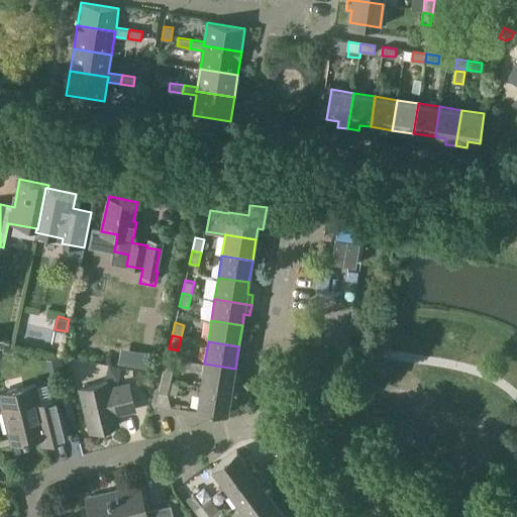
[(4,345),(3,351),(13,353),(14,347),(4,345)]
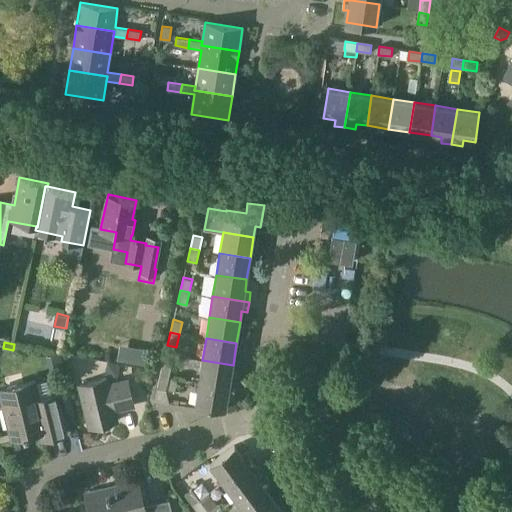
[(146,365),(149,350),(140,349),(137,363),(146,365)]
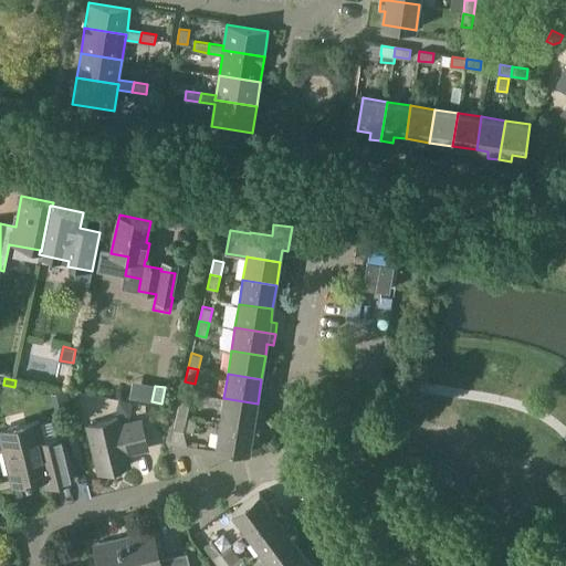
[(255,417),(258,404),(223,398),(220,421),(260,428),(261,417),(255,417)]
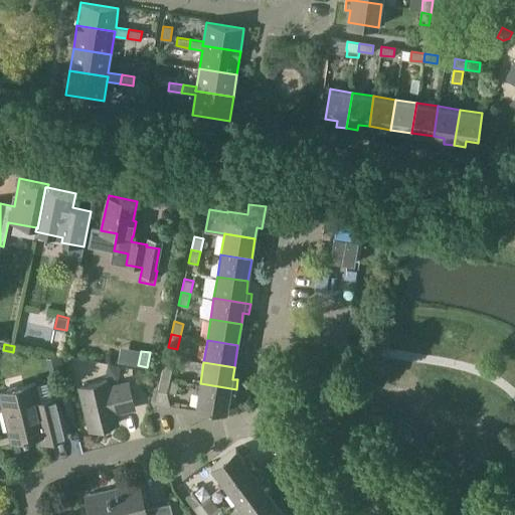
[(121,366),(108,363),(107,370),(111,377),(118,378),(121,366)]
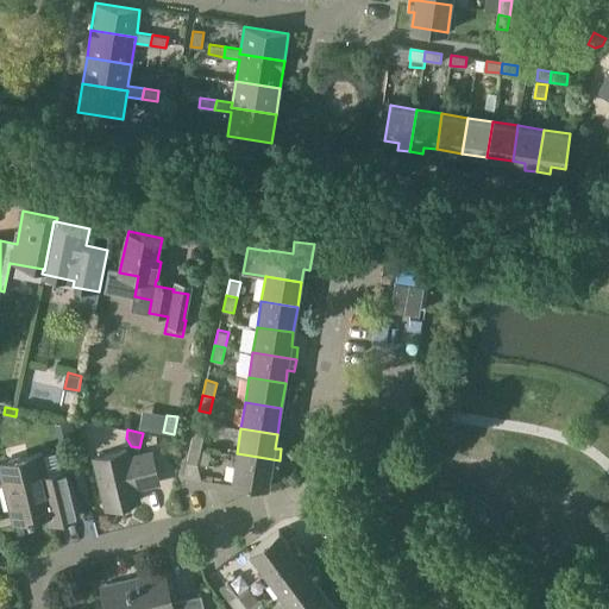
[(194,431),(190,446),(201,449),(205,433),(194,431)]
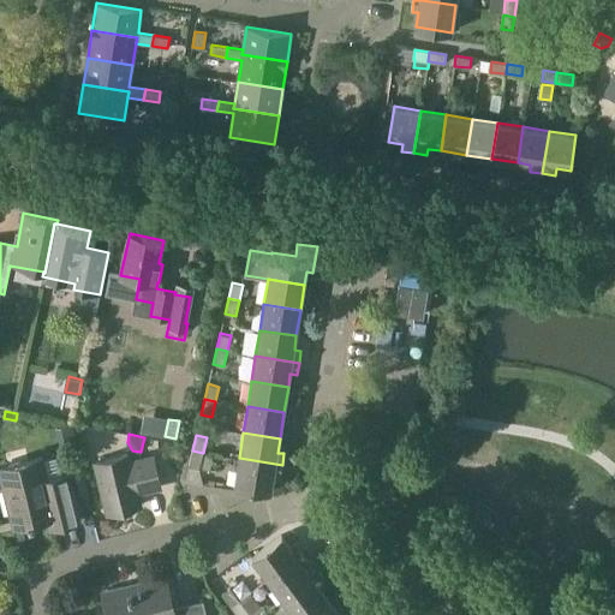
[(199,467),(203,453),(192,451),(189,465),(199,467)]
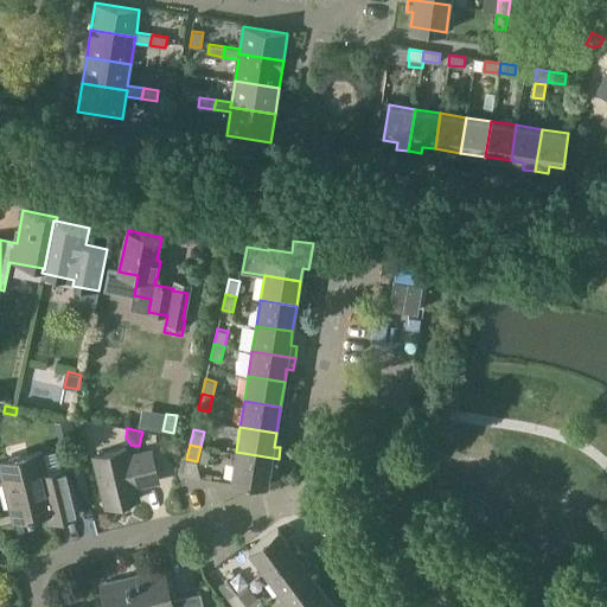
[(127,448),(94,457),(106,508),(140,499),(136,487),(159,481),(152,451),(129,457),(127,448)]
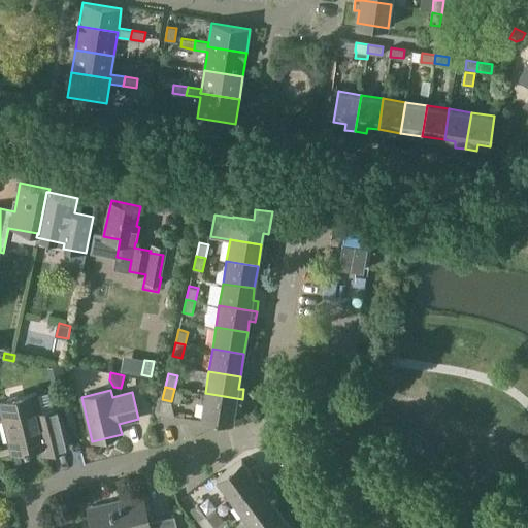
[(50,392),(37,395),(36,393),(0,401),(0,405),(9,447),(11,453),(11,454),(45,446),(47,453),(69,448),(59,406),(54,408),(50,392)]
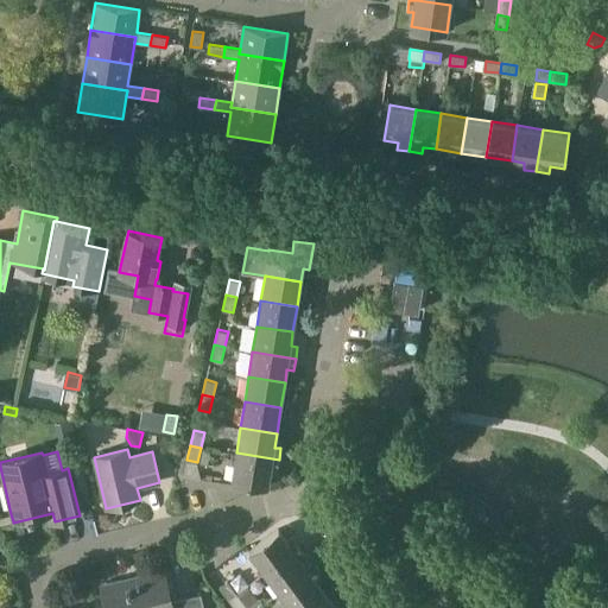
[(236,453),(232,480),(268,486),(271,472),(277,472),(279,460),(236,453)]
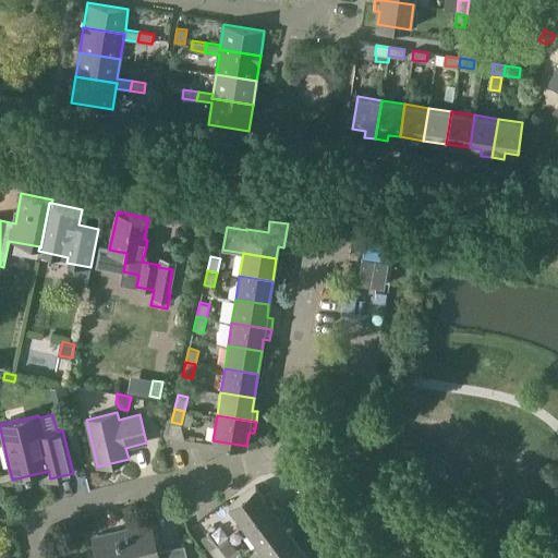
[(255,485),(229,505),(244,524),(276,501),(268,493),(264,496),(255,485)]
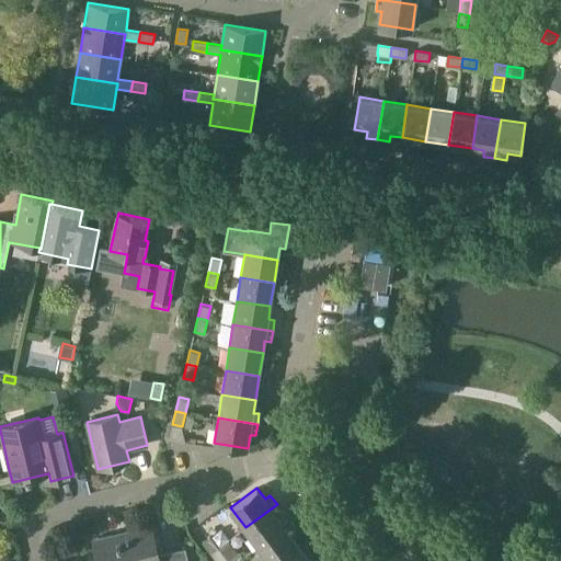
[(259,547),(286,527),(278,517),(284,513),(277,504),(245,527),(259,547)]
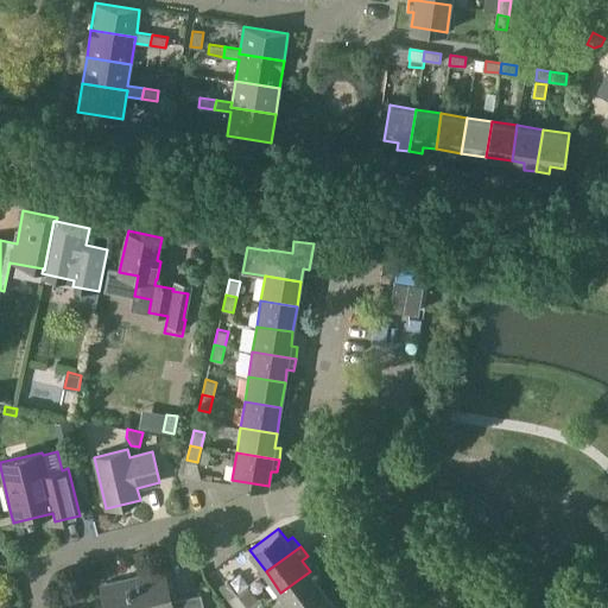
[(302,607),(325,591),(310,571),(280,593),(292,607),(302,607)]
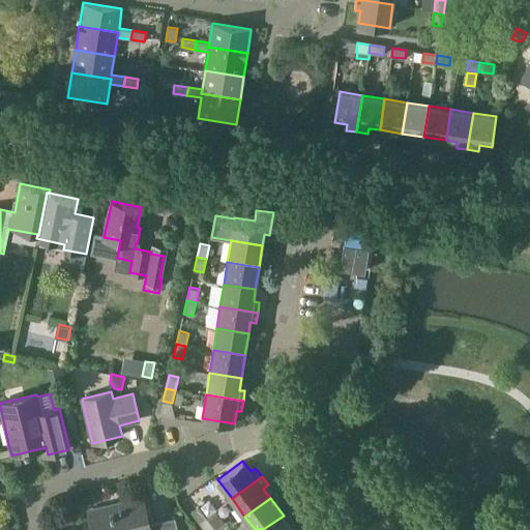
[(144,499),(89,511),(92,529),(177,529),(175,520),(150,525),(144,499)]
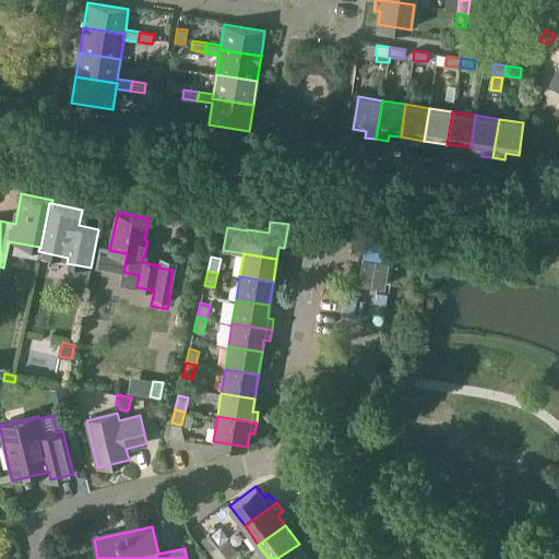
[(201,539),(210,550),(218,545),(210,533),(201,539)]
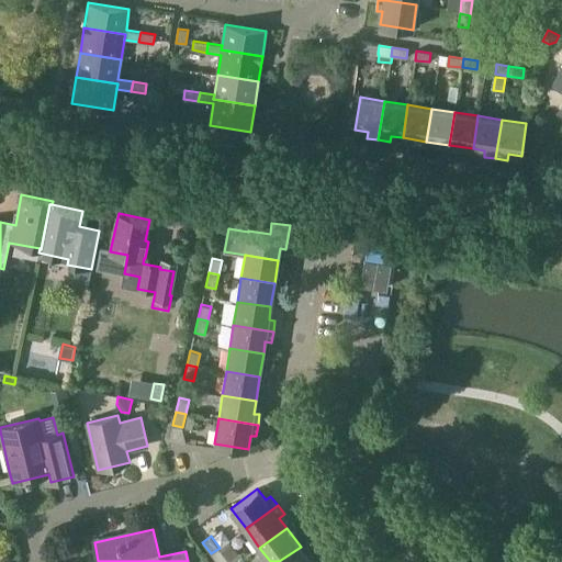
[(312,561),(301,547),(279,561),(312,561)]
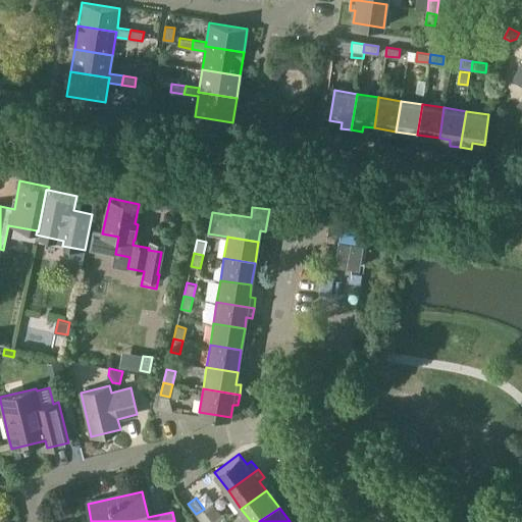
[(208,521),(212,520),(204,509),(196,514),(202,521),(208,521)]
